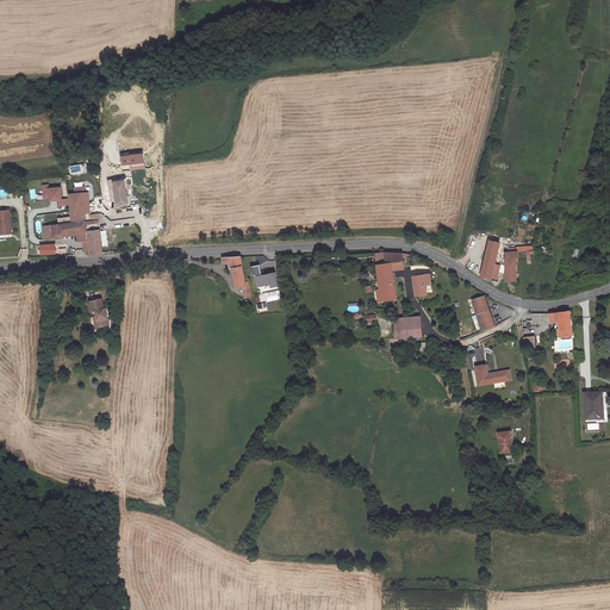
[(122,167),(130,166),(130,170),(144,169),(142,154),(120,156),(122,167)]
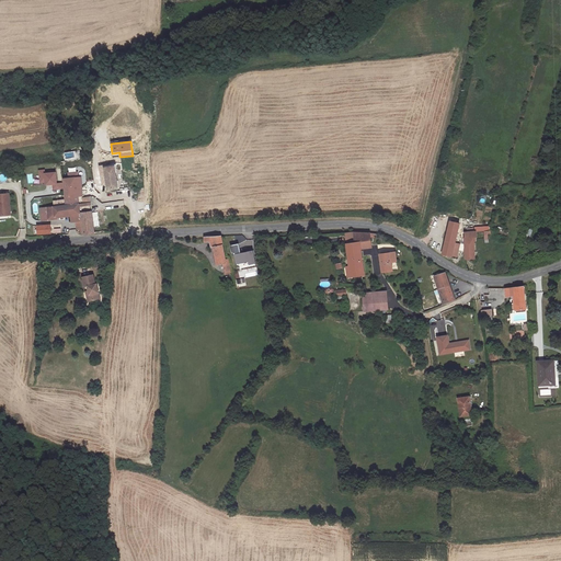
[(115,168),(114,162),(103,163),(106,186),(114,185),(117,185),(116,179),(115,170),(115,168)]
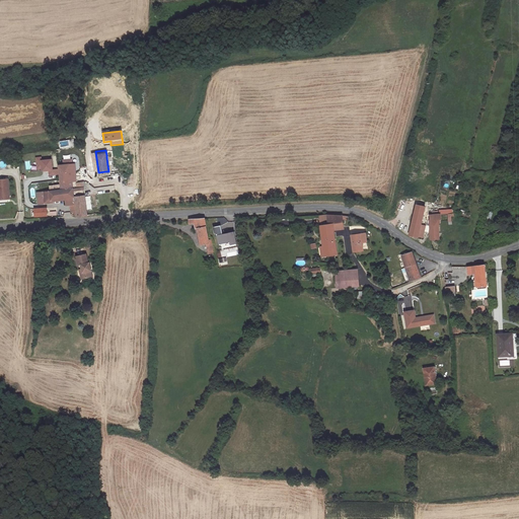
[(48,156),(38,157),(38,154),(32,155),(33,166),(39,165),(40,168),(46,167),(46,172),(54,171),(53,166),(50,167),(48,156)]
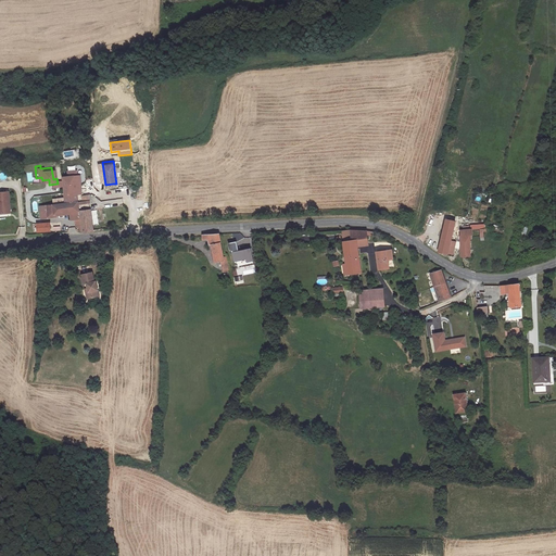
[(78,190),(77,190),(76,179),(79,178),(78,172),(76,173),(75,167),(66,168),(66,174),(61,175),(63,200),(76,199),(77,198),(77,199),(79,198),(79,192),(78,190)]
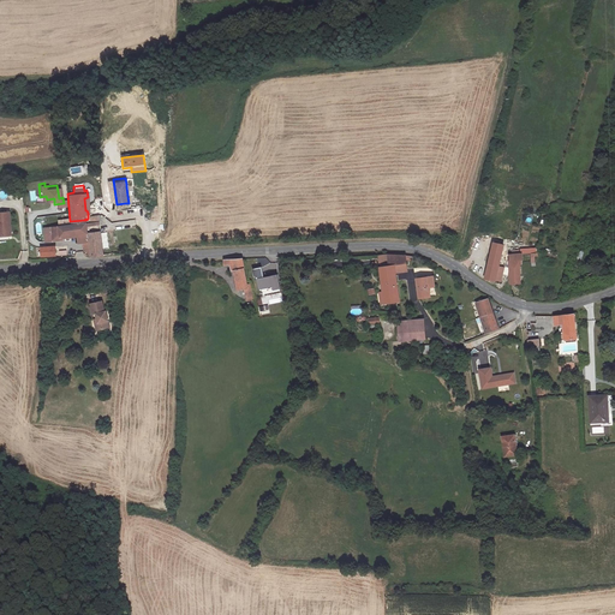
[(0,212),(0,236),(11,236),(9,212),(0,212)]
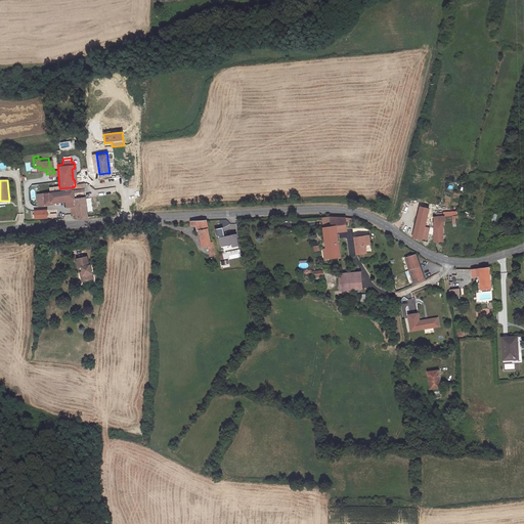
[(84,180),(75,181),(75,186),(73,187),(74,195),(85,194),(84,180)]
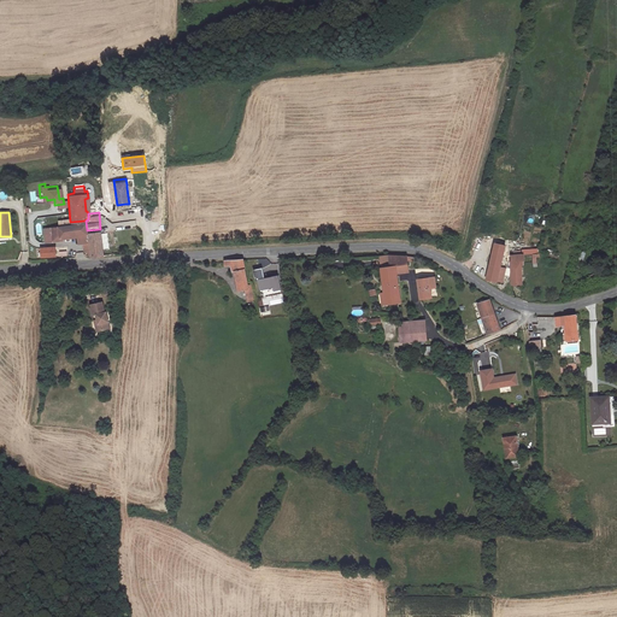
[(121,229),(137,227),(136,219),(104,224),(104,230),(121,228),(121,229)]
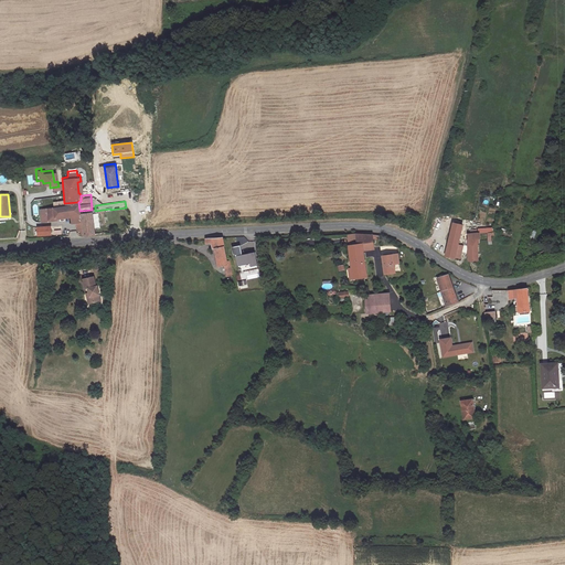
[(82,231),(80,211),(78,211),(77,202),(64,203),(39,206),(40,219),(49,217),(49,214),(71,212),(71,220),(77,219),(78,231),(82,231)]
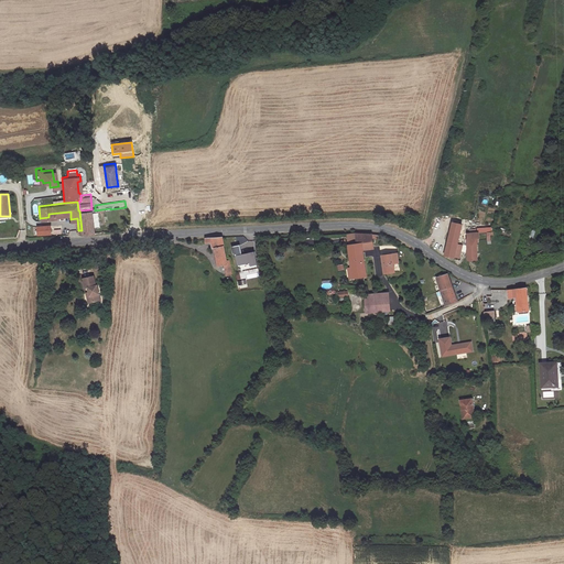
[(441,204),(438,213),(451,216),(453,207),(441,204)]
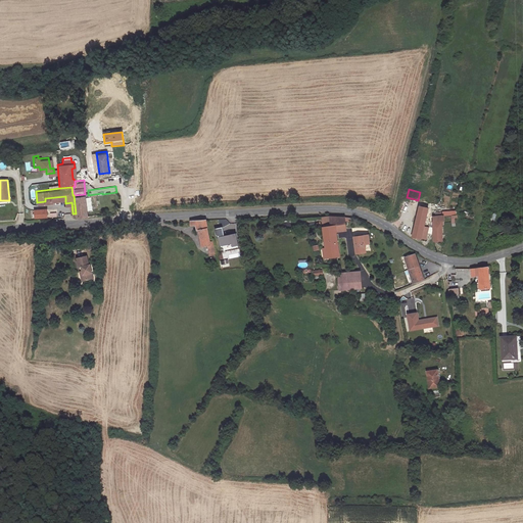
[(85,194),(74,195),(76,214),(78,215),(87,215),(85,194)]
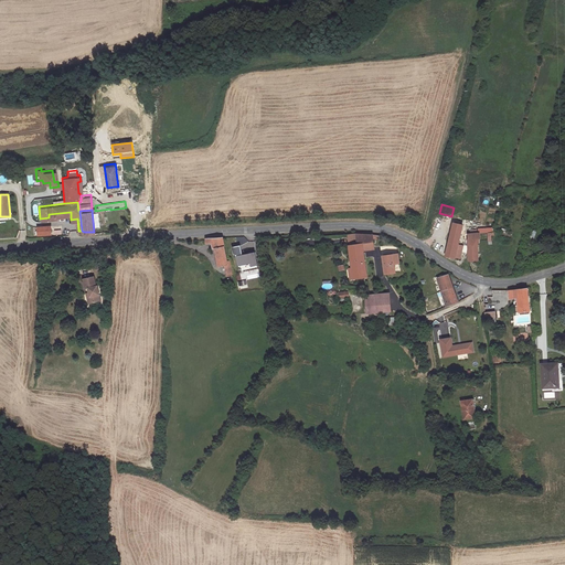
[(458,219),(452,219),(445,251),(454,253),(461,220),(466,221),(466,216),(459,215),(458,219)]
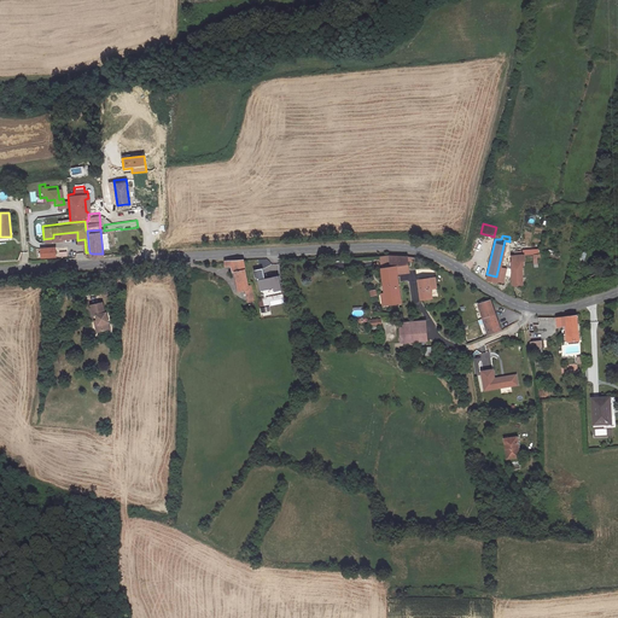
[(54,254),(54,244),(40,245),(40,255),(54,254)]
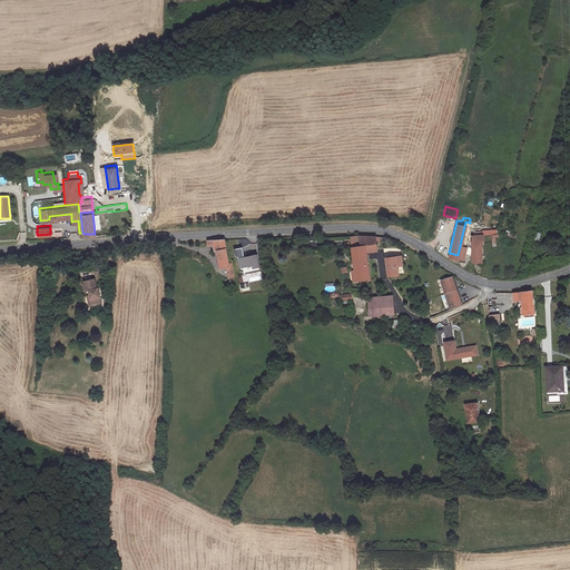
[(471,258),(483,258),(483,238),(484,238),(484,229),(480,231),(475,231),(471,232),(471,258)]
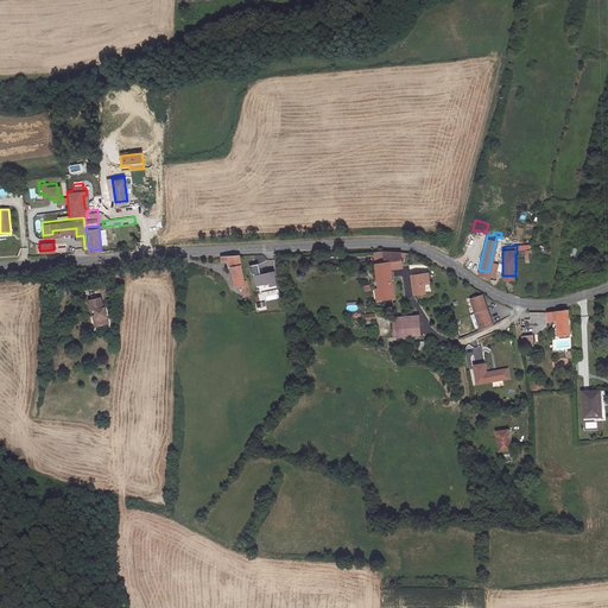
[(385,265),(382,252),(373,252),(379,303),(394,301),(391,273),(388,265),(385,265)]
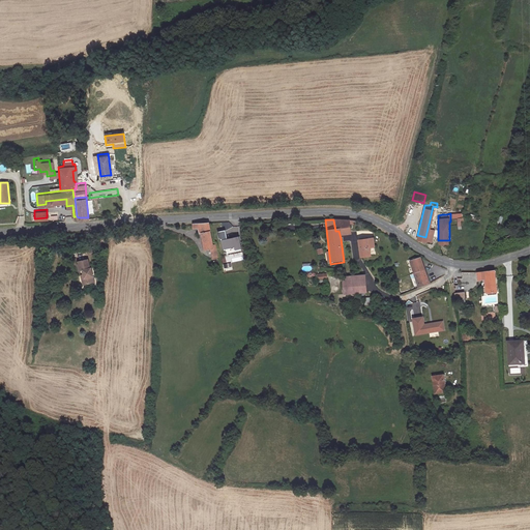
[(339,219),(333,219),(335,231),(339,231),(350,229),(349,221),(342,219),(339,219)]
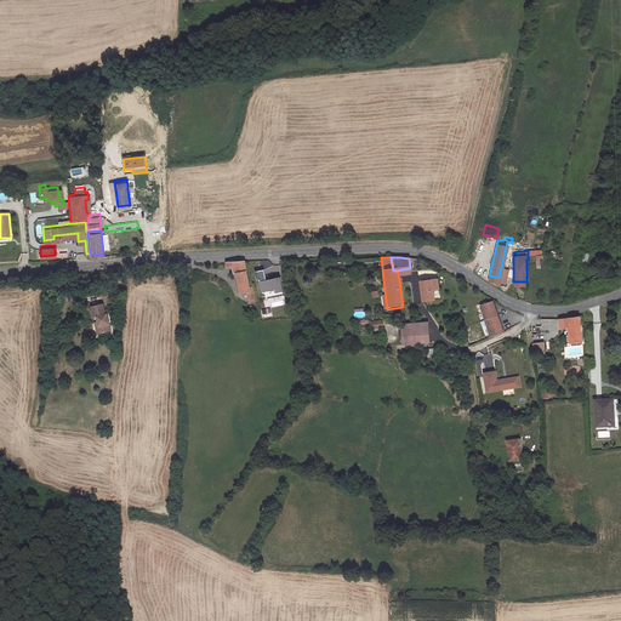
[(245,292),(248,305),(255,303),(250,284),(248,284),(244,262),(224,263),(226,268),(231,268),(232,273),(235,273),(239,292),(245,292)]
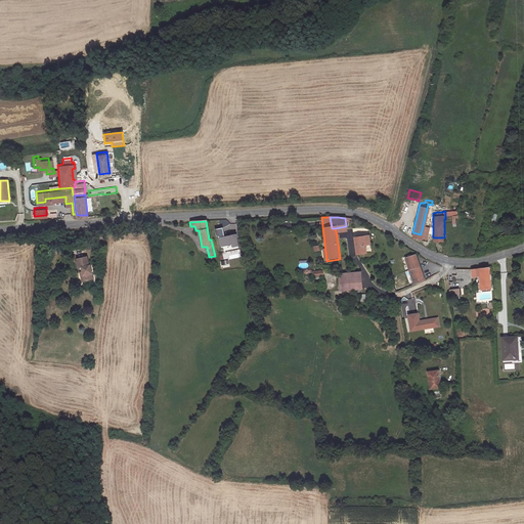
[(222,228),(216,229),(218,238),(224,236),(222,228)]
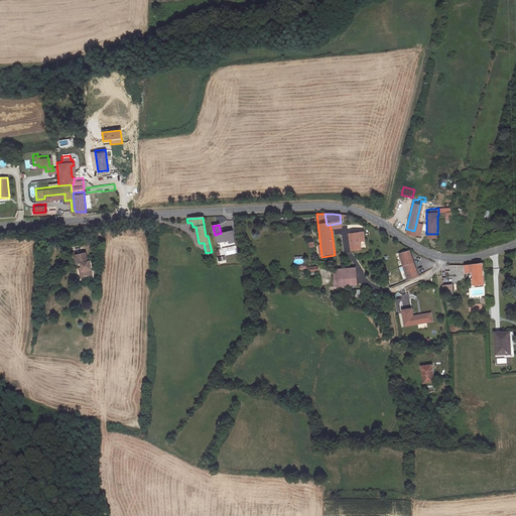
[(217,243),(228,241),(228,244),(235,242),(233,231),(215,235),(217,243)]
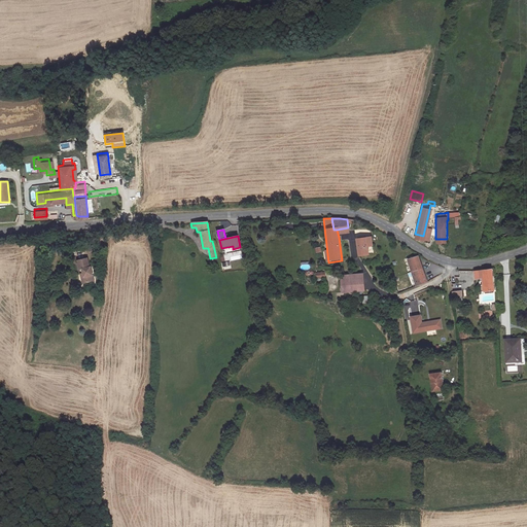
[(371,238),(356,240),(358,256),(367,255),(366,248),(372,247),(371,238)]
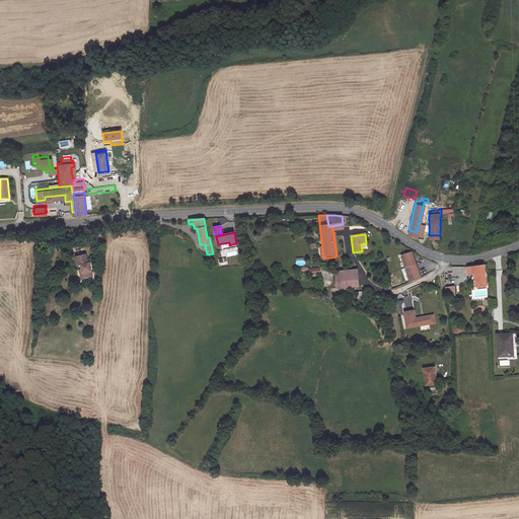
[(86,246),(76,247),(78,258),(80,257),(82,266),(80,267),(81,272),(92,270),(90,255),(88,255),(86,246)]
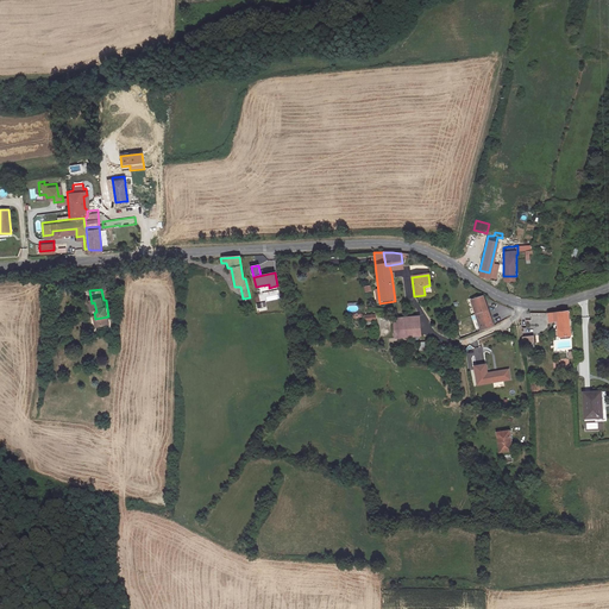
[(481,330),(493,326),(483,296),(471,300),(481,330)]
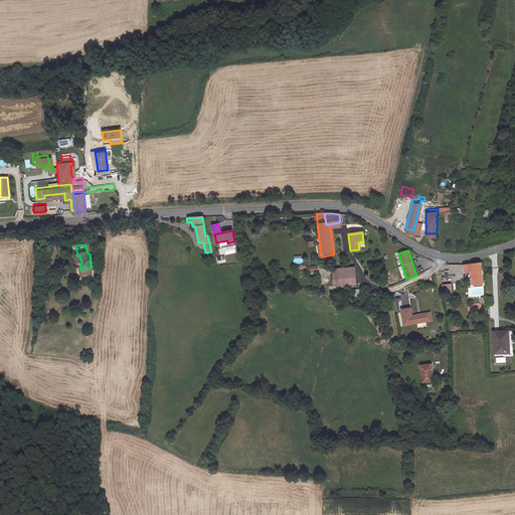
[(473,285),(482,284),(480,264),(477,264),(464,265),(465,273),(472,272),(473,285)]
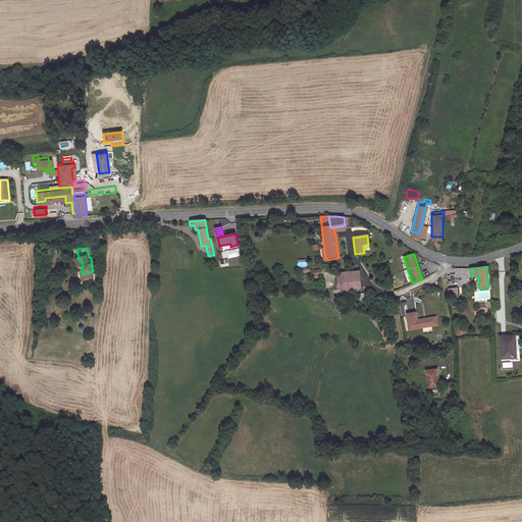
[(358,270),(335,273),(337,288),(360,284),(358,270)]
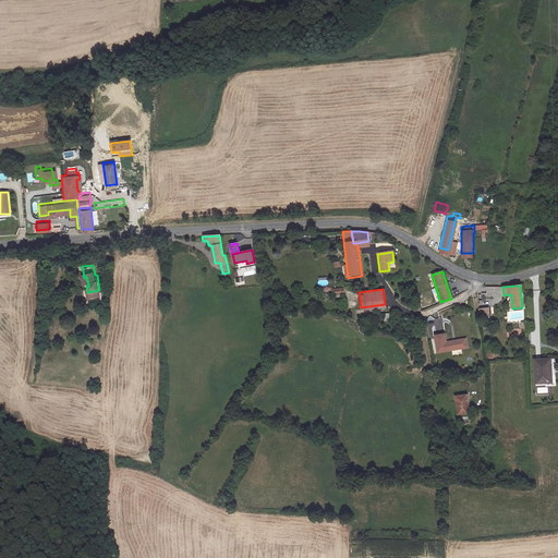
[(445,335),(435,336),(437,353),(457,350),(456,341),(446,342),(445,335)]
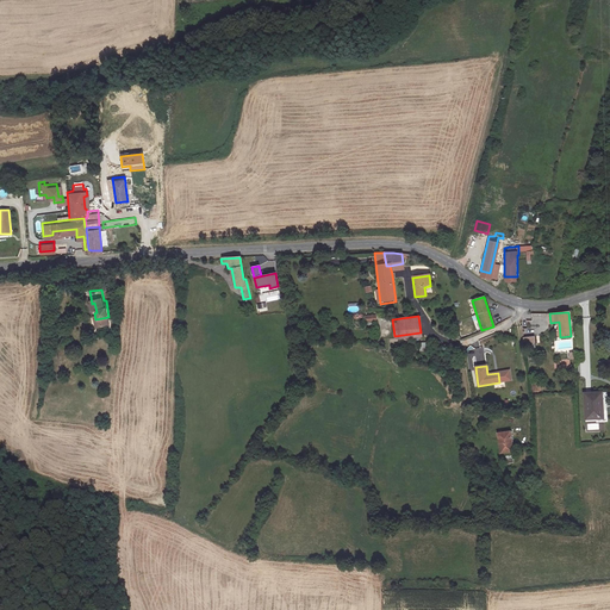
[(510,371),(498,373),(499,383),(511,380),(510,371)]
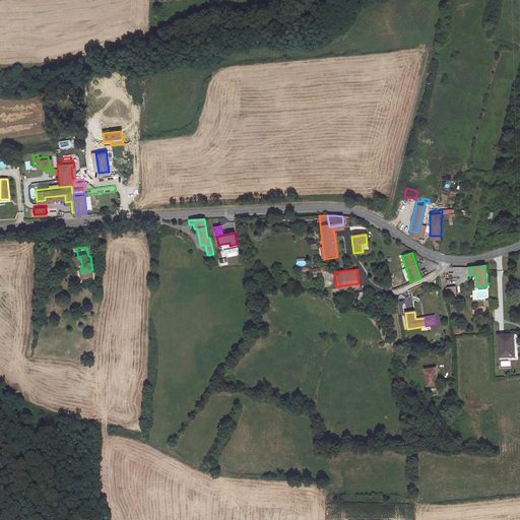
[(516,336),(502,336),(502,342),(500,342),(500,358),(510,358),(510,355),(517,355),(516,347),(512,347),(512,343),(516,342),(516,336)]
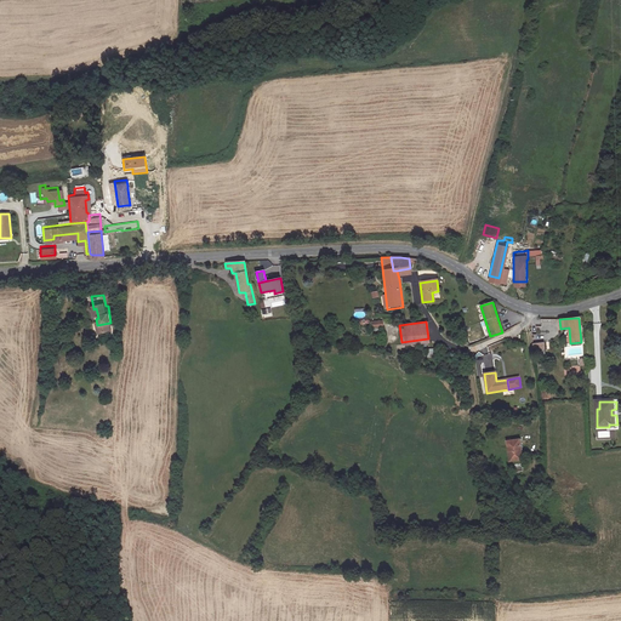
[(508,437),(510,459),(522,457),(522,437),(508,437)]
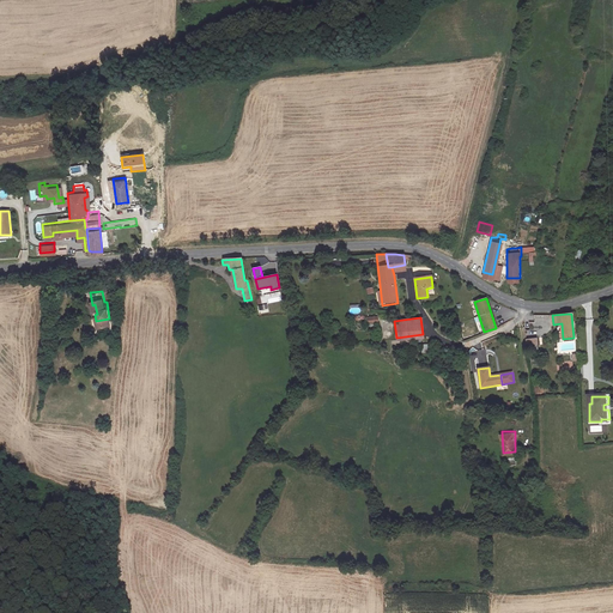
All buildings are outlined.
